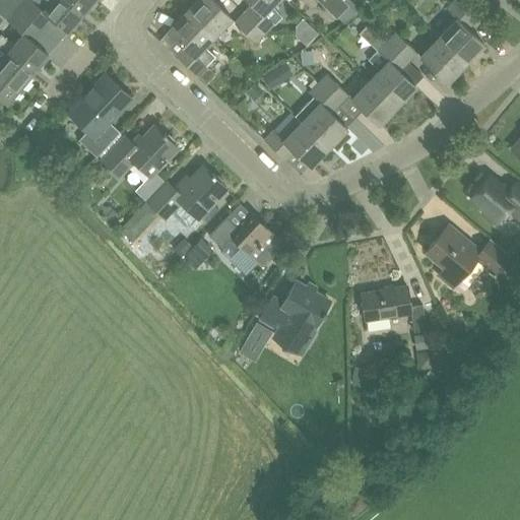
[(30,0),(19,0),(14,6),(43,30),(53,18),(69,33),(84,14),(66,0),(54,0),(44,11),(30,0)]
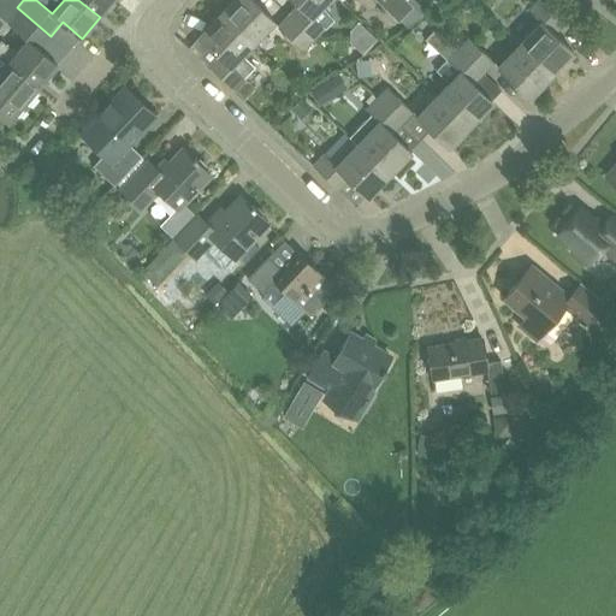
[(78,0),(100,17),(113,0),(78,0)]
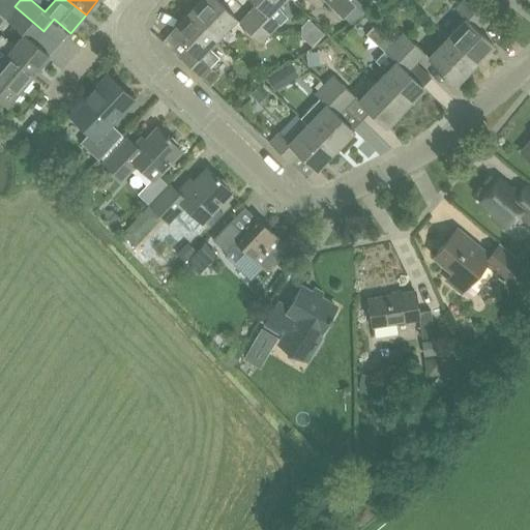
[(214,0),(200,0),(189,12),(216,38),(235,19),(214,0)]
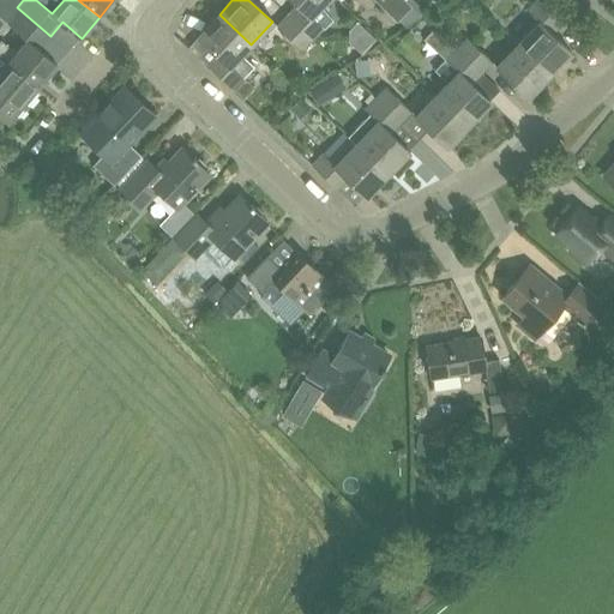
[(290,0),(300,8),(290,18),(313,40),(323,30),(332,19),(319,7),(326,0),(290,0)]
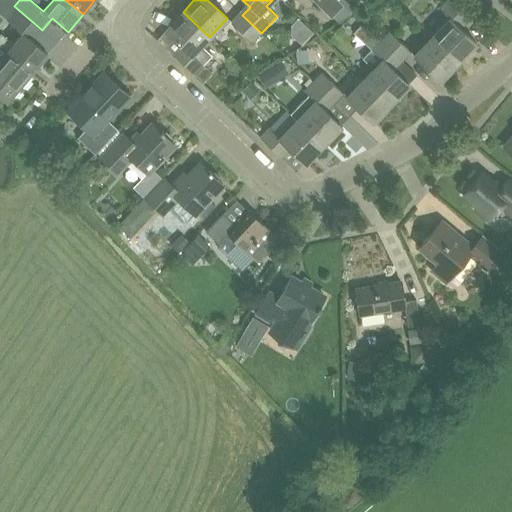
[(317,0),(311,0),(331,18),(343,6),(336,0),(320,0),(319,2),(317,0)]
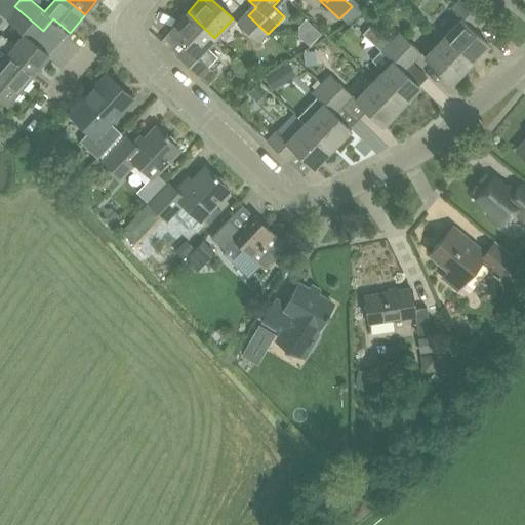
[(461,19),(443,38),(470,64),(488,44),(471,27),(479,17),(459,0),(457,0),(450,8),(461,19)]
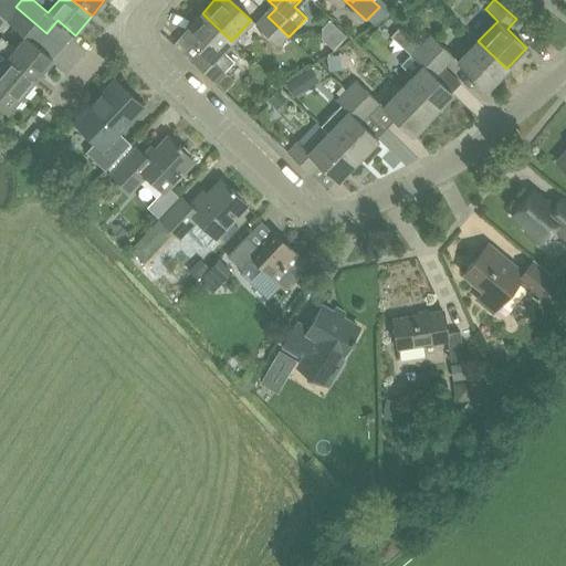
[(1,38),(0,38),(0,49),(10,58),(35,79),(52,59),(35,45),(46,33),(16,7),(4,20),(27,39),(17,51),(1,38)]
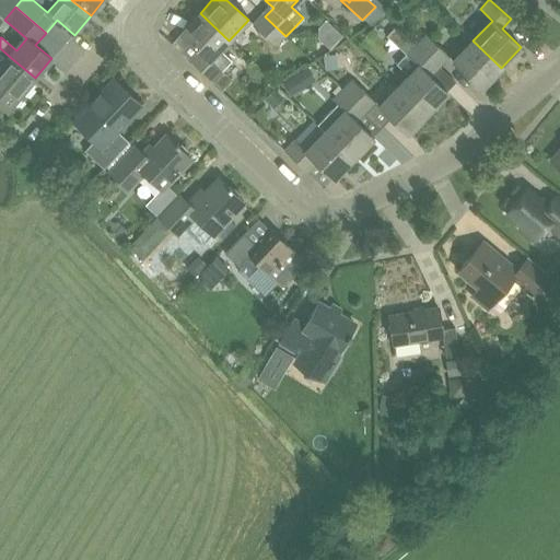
[(200,13),(181,34),(200,53),(191,62),(212,82),(222,72),(231,62),(219,50),(229,41),(200,13)]
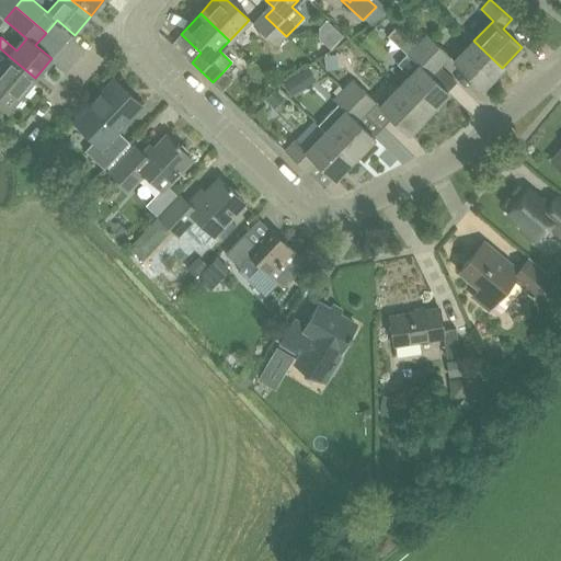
[(265,16),(255,27),(275,47),(286,36),(265,16)]
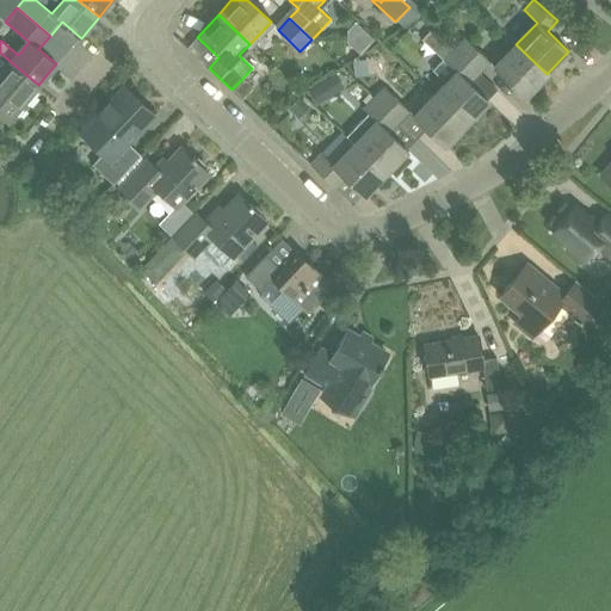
[(356,20),(347,30),(366,47),(374,38),(356,20)]
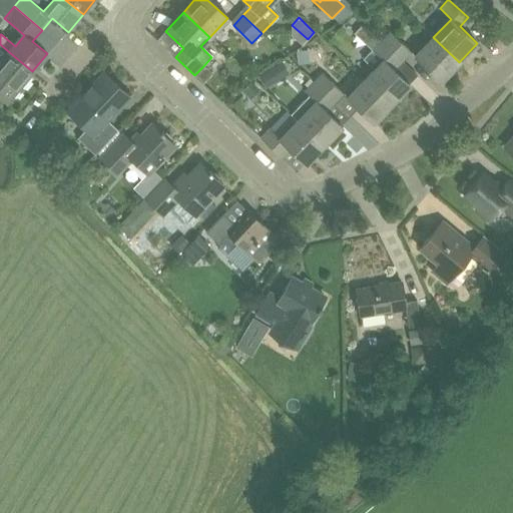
[(389,32),(380,41),(400,60),(409,51),(389,32)]
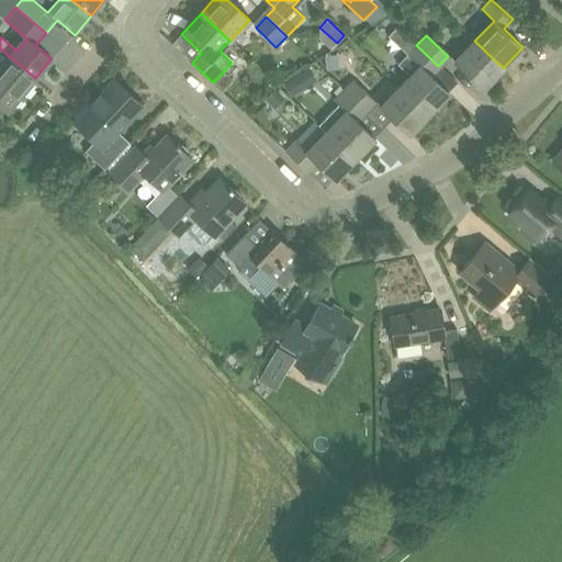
[(407,54),(396,66),(408,77),(400,86),(429,114),(449,93),(429,75),(438,66),(416,45),(407,36),(398,46),(407,54)]
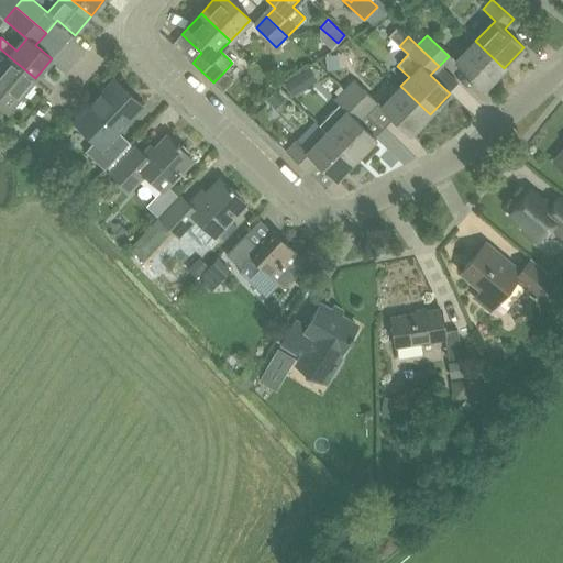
[(475,41),(455,62),(484,89),(504,68),(475,41)]
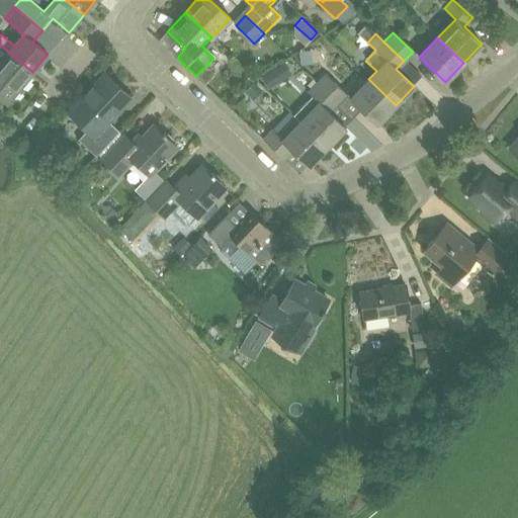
[(0,93),(8,101),(13,95),(16,98),(30,81),(27,78),(32,72),(9,53),(0,63),(0,93)]
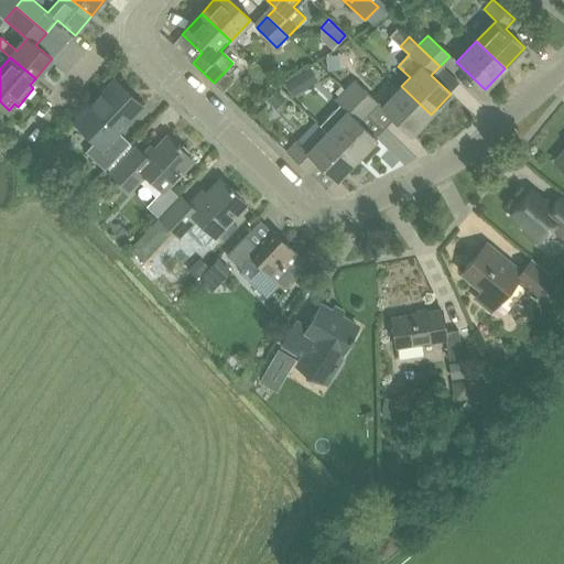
[(292,78),(284,83),(292,95),(300,89),(292,78)]
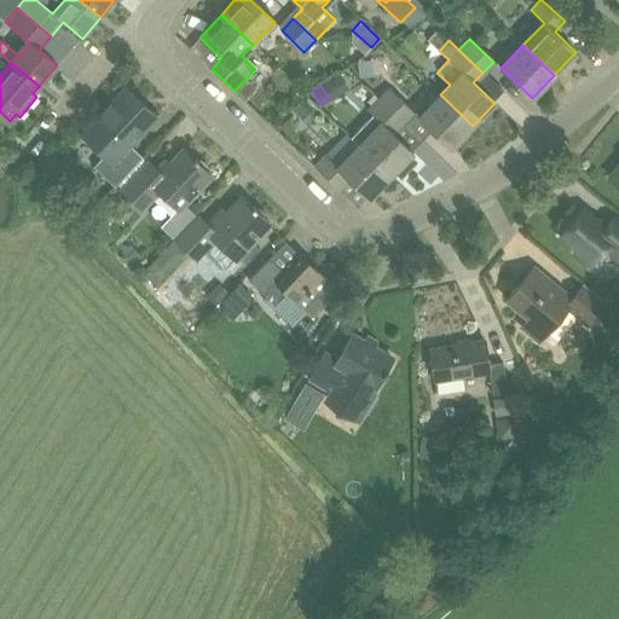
[(388,88),(377,99),(401,122),(412,111),(388,88)]
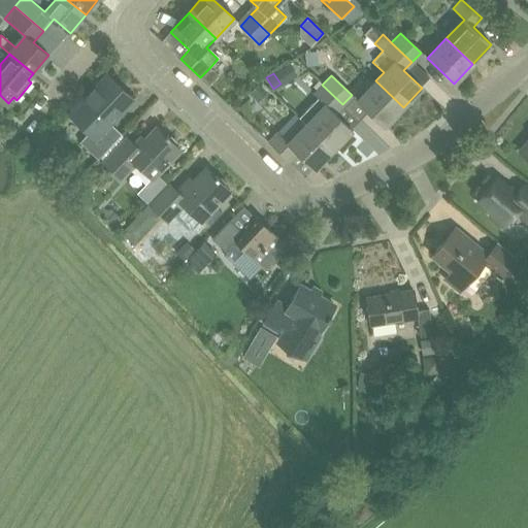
[(108,76),(73,112),(73,113),(93,132),(81,143),(99,161),(100,161),(123,136),(111,125),(134,101),(108,76)]
